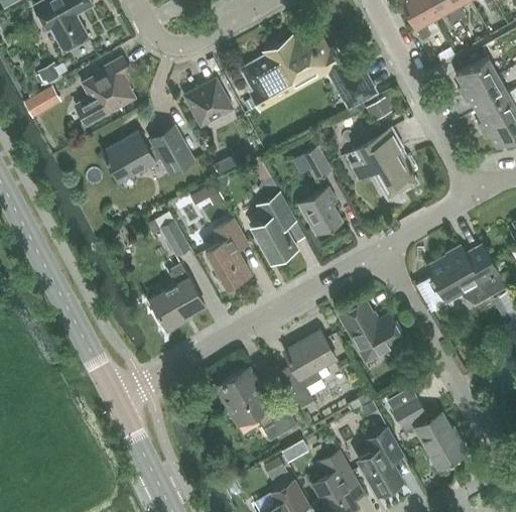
[(77,17),(94,7),(90,0),(48,0),(34,8),(48,32),(51,30),(63,51),(88,38),(77,17)]
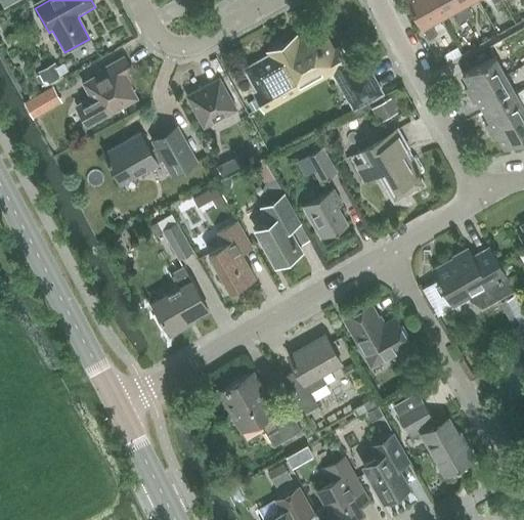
[(430,26),(440,19),(429,0),(404,0),(422,31),(422,30),(429,43),(437,38),(430,26)]
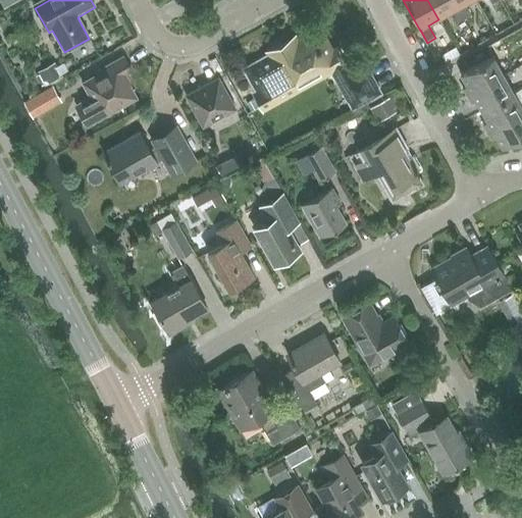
[(456,27),(464,22),(451,0),(427,0),(438,19),(450,14),(456,27)]
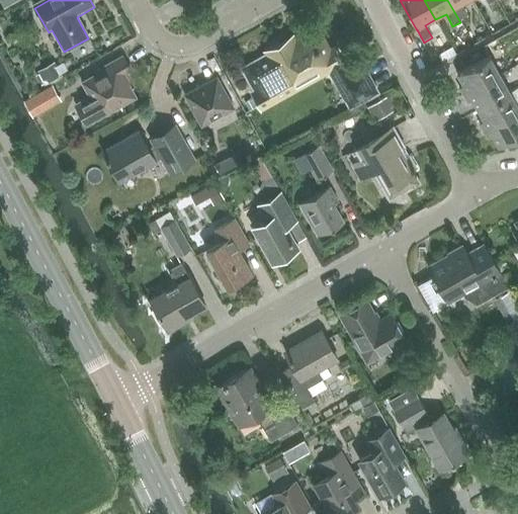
[(461,5),(470,0),(447,0),(460,22),(468,18),(461,5)]
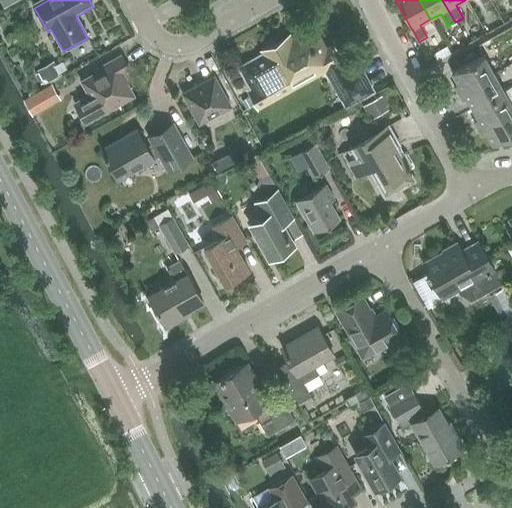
[(347,107),(372,93),(358,69),(346,76),(332,50),(326,53),(314,31),(292,43),(289,38),(263,53),(266,58),(242,71),(254,93),(249,96),(257,111),(329,71),(335,82),(334,83),(347,107)]
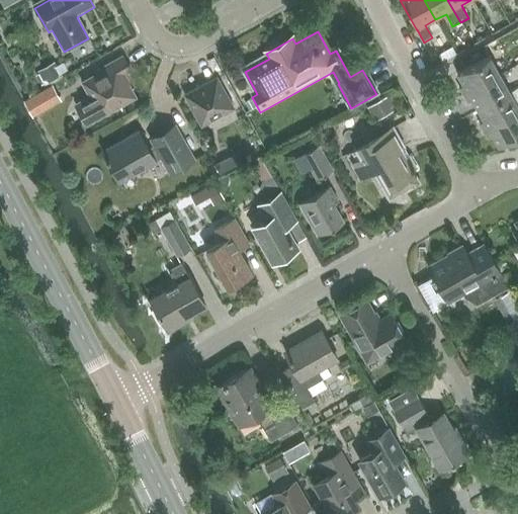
[(99,78),(85,86),(81,88),(88,99),(73,107),(85,127),(102,117),(135,100),(122,79),(132,74),(123,60),(97,75),(99,78)]
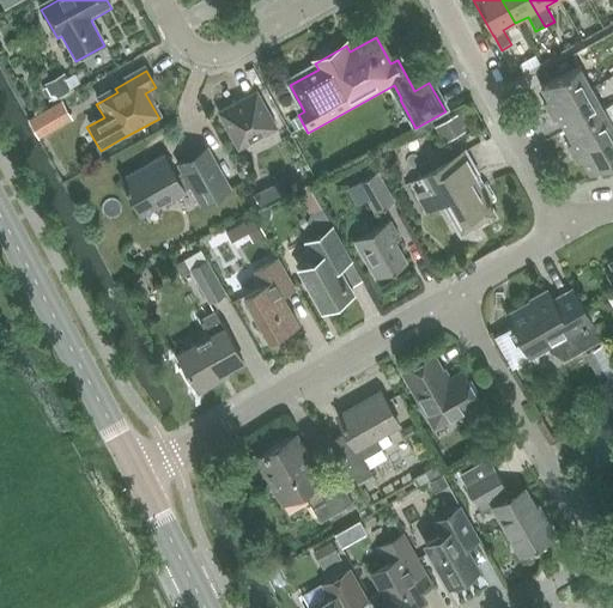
[(550,116),(592,92),(580,71),(542,92),(550,104),(544,108),(550,116)]
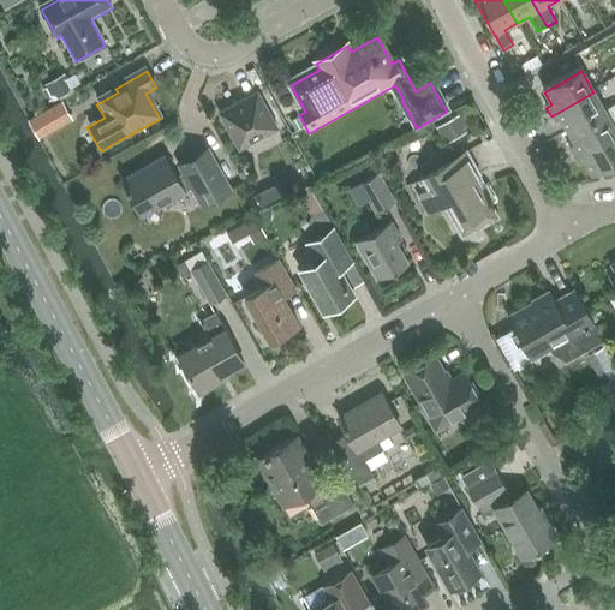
[(593,93),(551,117),(556,125),(561,123),(568,135),(605,114),(614,108),(614,95),(599,103),(593,93)]
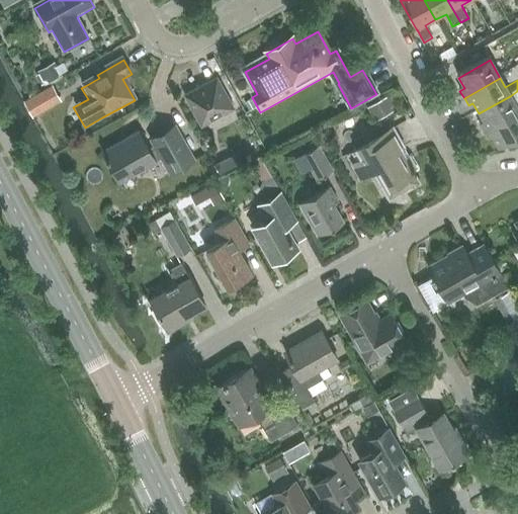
[(202,129),(234,111),(218,81),(185,98),(202,129)]
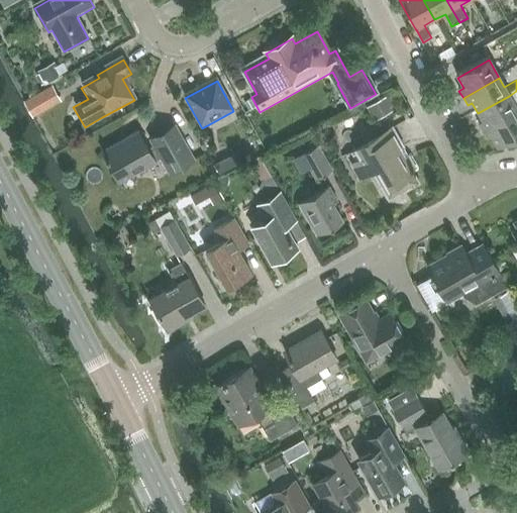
[(52,86),(22,102),(31,118),(61,101),(52,86)]
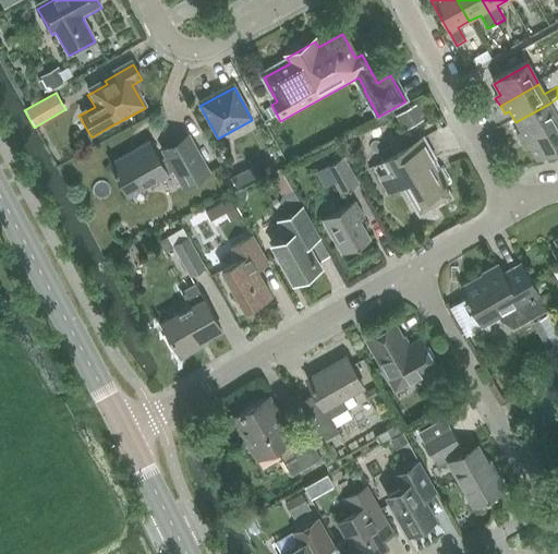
[(522,145),(557,123),(557,118),(549,104),(516,122),(522,134),(517,136),(522,145)]
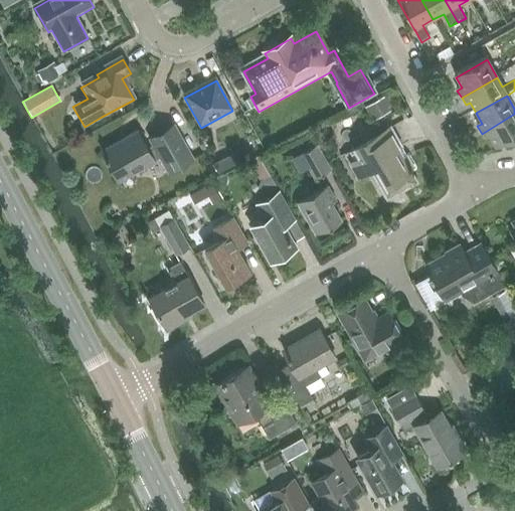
[(362,108),(369,122),(389,112),(382,98),(362,108)]
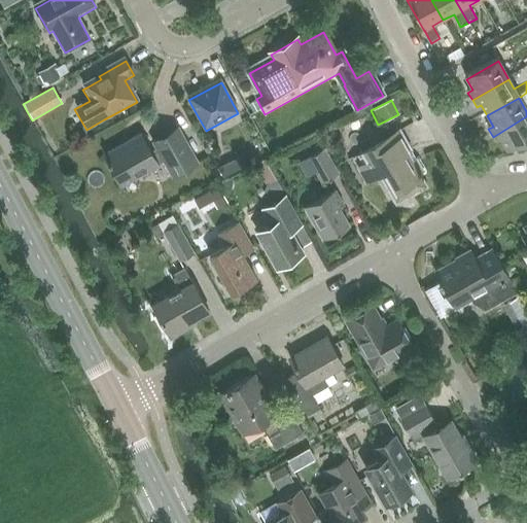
[(526,116),(493,137),(497,144),(501,142),(507,152),(526,141),(526,116)]
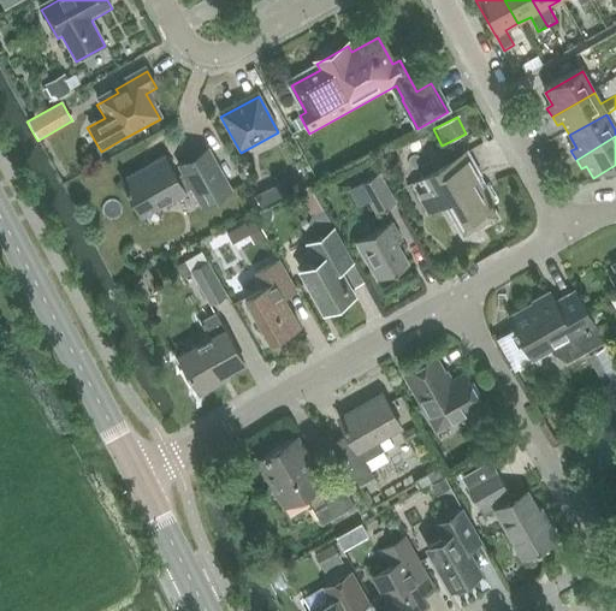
[(203,211),(232,194),(209,152),(179,168),(184,177),(178,181),(166,160),(123,184),(142,220),(193,193),(203,211)]
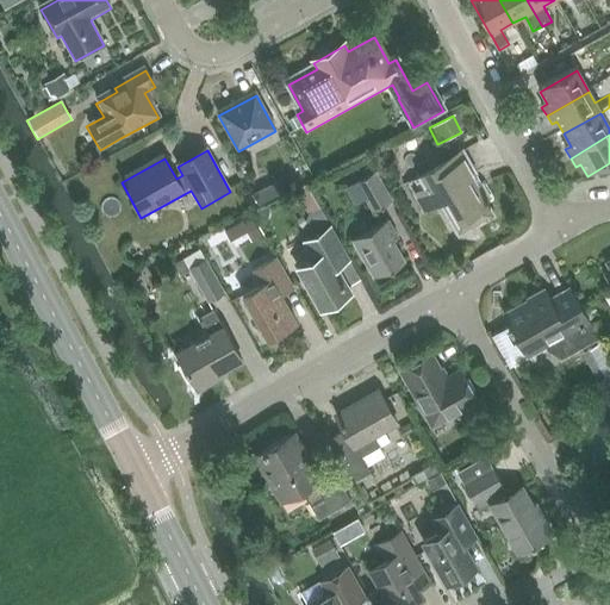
[(492,218),(492,216),(489,209),(491,207),(487,203),(490,201),(483,187),(477,191),(471,180),(477,176),(464,154),(414,184),(418,193),(411,197),(422,214),(440,205),(455,231),(458,234),(460,232),(462,231),(465,236),(489,222),(491,220),(492,218)]
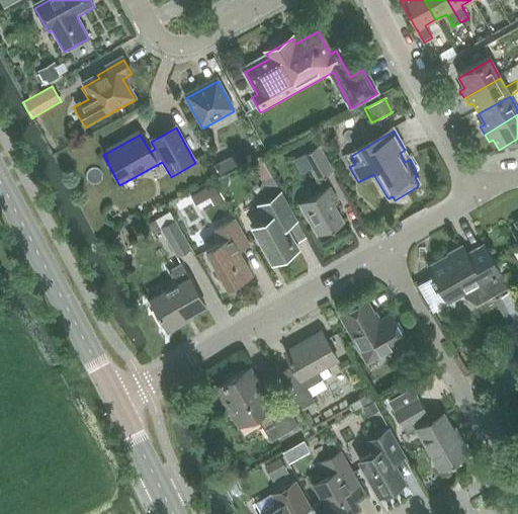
[(317,181),(332,173),(318,148),(303,157),(317,181)]
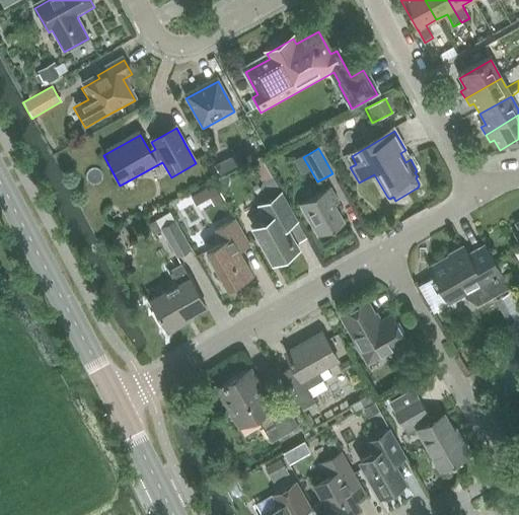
[(195,208),(220,196),(214,184),(190,197),(195,208)]
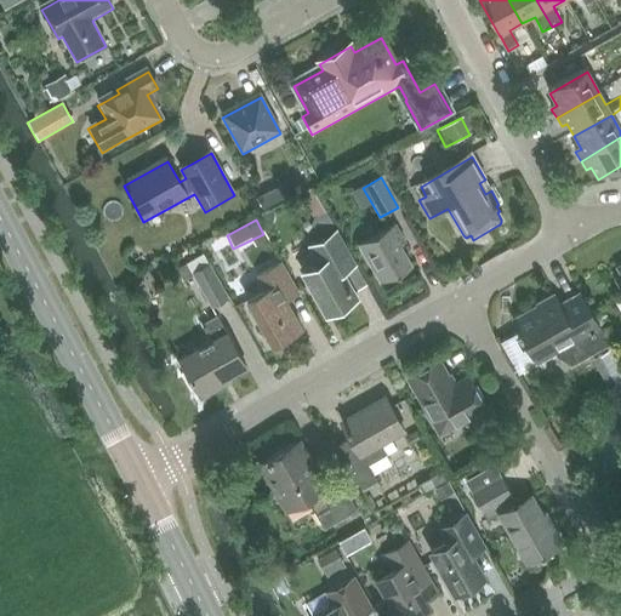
[(382,286),(412,269),(402,249),(406,246),(396,227),(360,247),(382,286)]
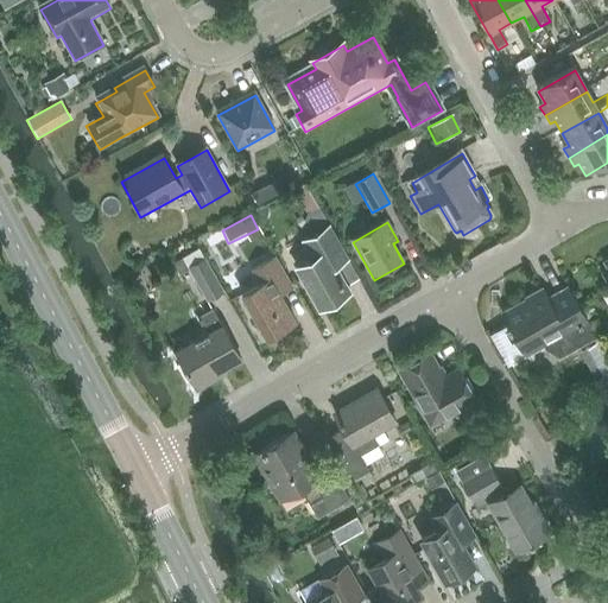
[(321,310),(350,294),(336,270),(348,262),(329,229),(304,243),(314,260),(297,270),(321,310)]
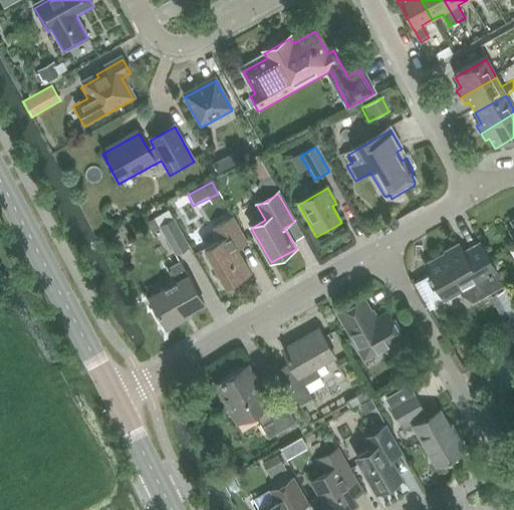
[(226,288),(250,274),(237,251),(248,245),(234,221),(215,231),(221,243),(205,252),(226,288)]
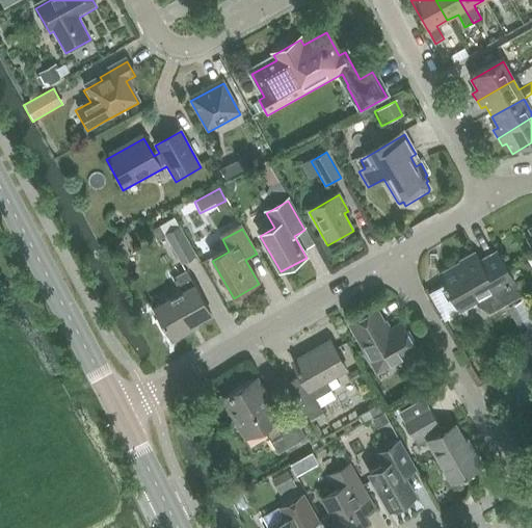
[(182,267),(195,259),(179,230),(165,238),(182,267)]
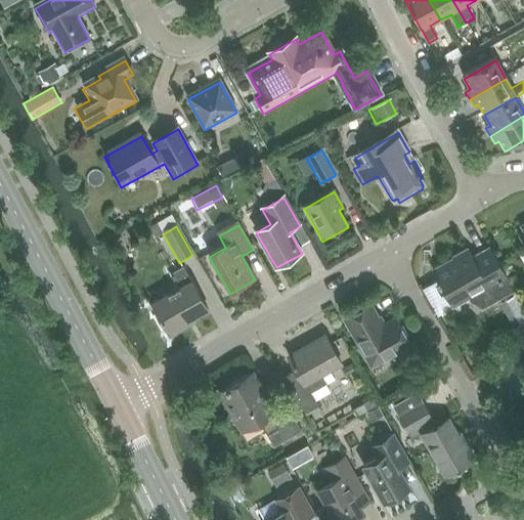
[(473,260),(471,256),(435,276),(437,280),(436,282),(439,287),(440,287),(451,306),(471,295),(475,301),(487,308),(514,294),(490,250),(473,260)]
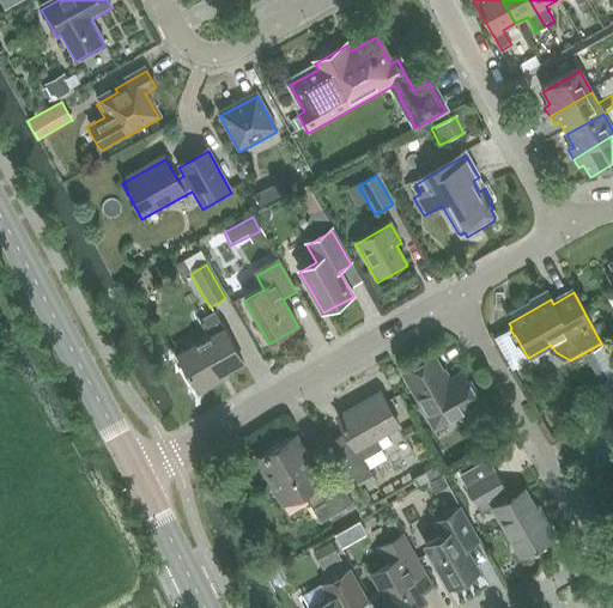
[(228,376),(244,366),(216,315),(200,323),(210,340),(178,358),(200,395),(229,378),(228,376)]
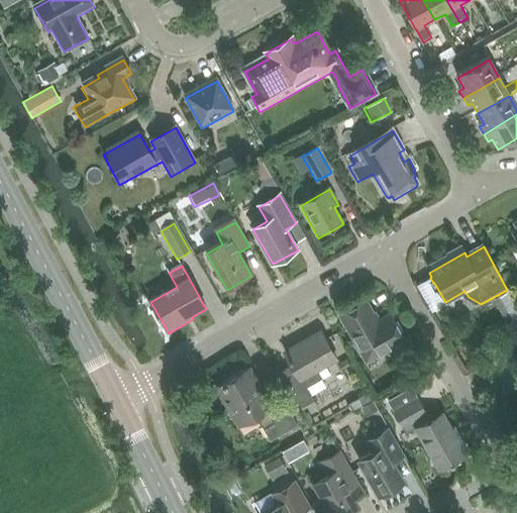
[(368,364),(404,342),(390,318),(378,324),(366,304),(341,318),(368,364)]
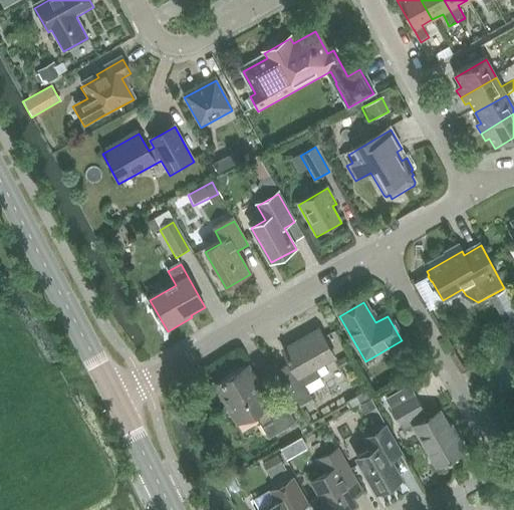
[(323,367),(335,361),(320,333),(301,344),(300,342),(283,352),(291,366),(280,372),(300,409),(313,402),(305,389),(328,375),(323,367)]
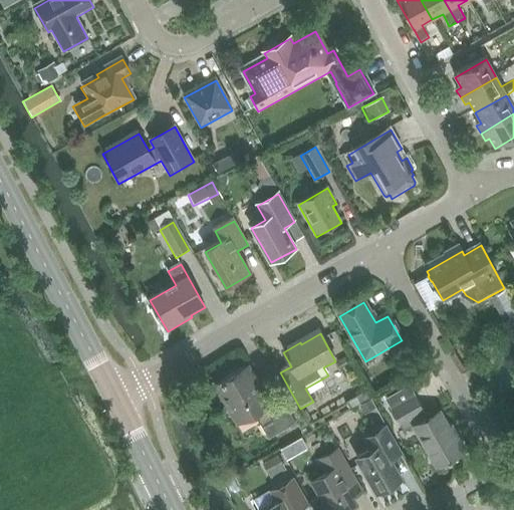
[(268,442),(296,426),(280,398),(266,405),(254,385),(258,383),(249,367),(215,387),(242,435),(258,424),(268,442)]
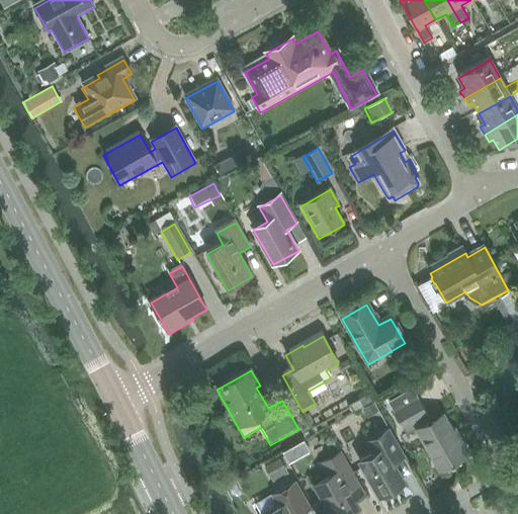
[(441,470),(469,454),(459,438),(457,439),(442,414),(429,422),(426,416),(418,402),(417,403),(411,393),(413,392),(412,391),(390,404),(396,415),(404,429),(414,423),(418,429),(419,432),(441,470)]
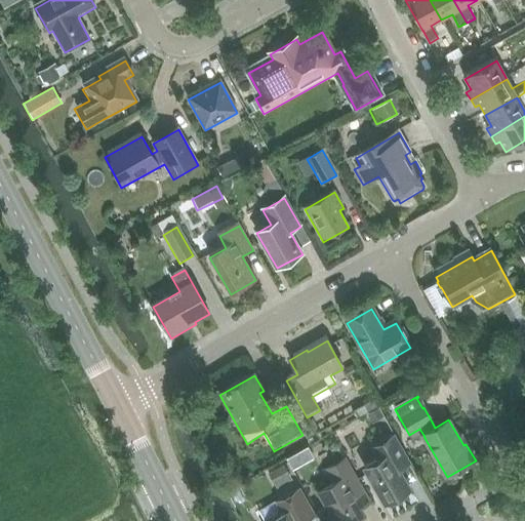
[(400,471),(410,465),(394,436),(373,448),(379,459),(364,469),(386,504),(410,488),(400,471)]
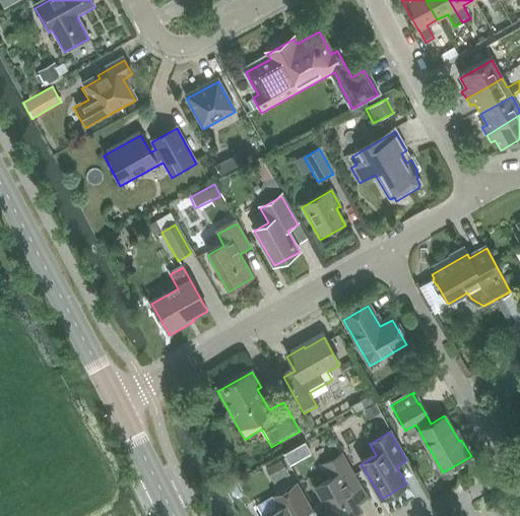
[(352,494),(362,489),(342,455),(322,467),(328,478),(315,487),(331,515),(351,515),(362,510),(352,494)]
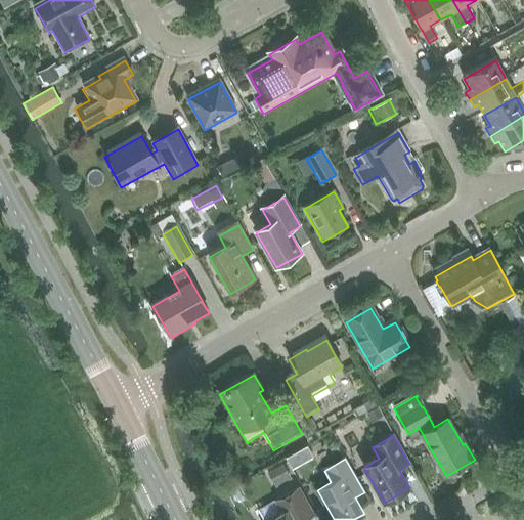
[(306,519),(314,514),(300,488),(276,503),(282,513),(271,519),(306,519)]
